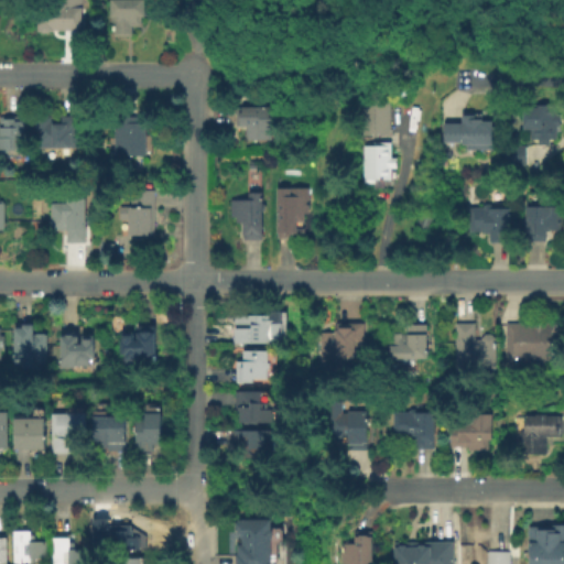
[(141,15),(141,25),(132,25),(132,34),(114,35),(114,21),(111,21),(110,0),(144,0),(144,15),(141,15)]
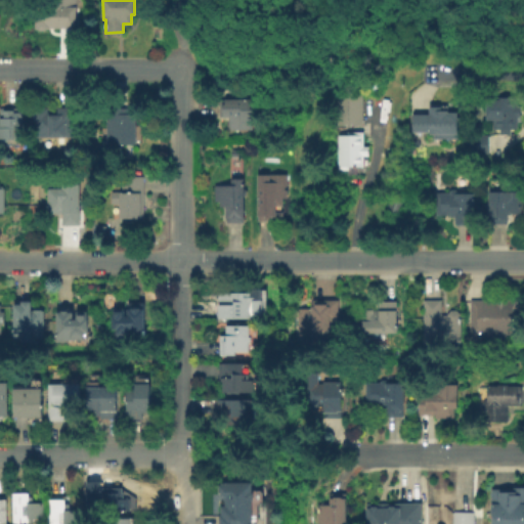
[(75,7),(76,27),(48,27),(48,30),(45,30),(44,31),(39,31),(37,30),(35,30),(35,3),(60,3),(60,7),(75,7)]
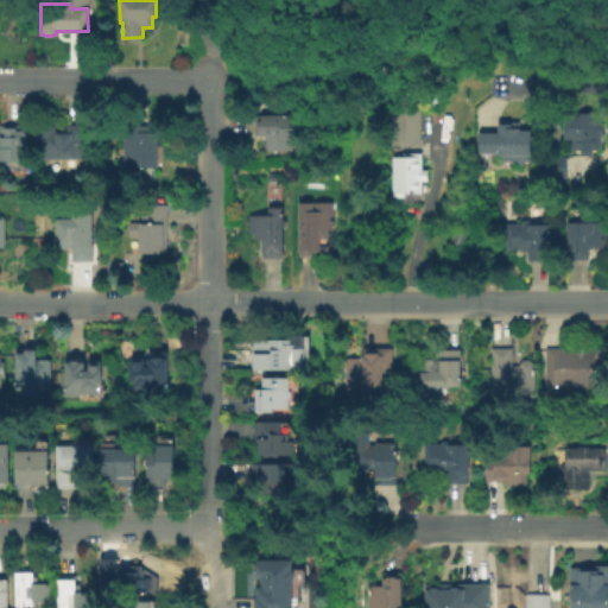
[(392,111),(422,111),(422,145),(410,145),(410,147),(403,147),(403,145),(392,145),(392,111)]
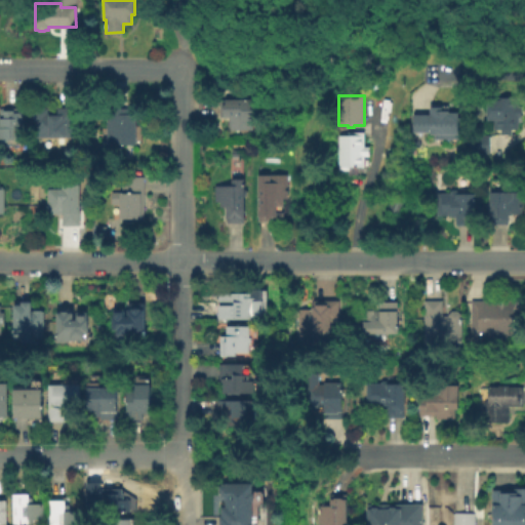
[(252,97),(252,111),(257,111),(257,120),(252,120),(252,129),(231,129),(231,125),(229,125),(229,116),(220,116),(219,99),(225,99),(225,98),(252,97)]
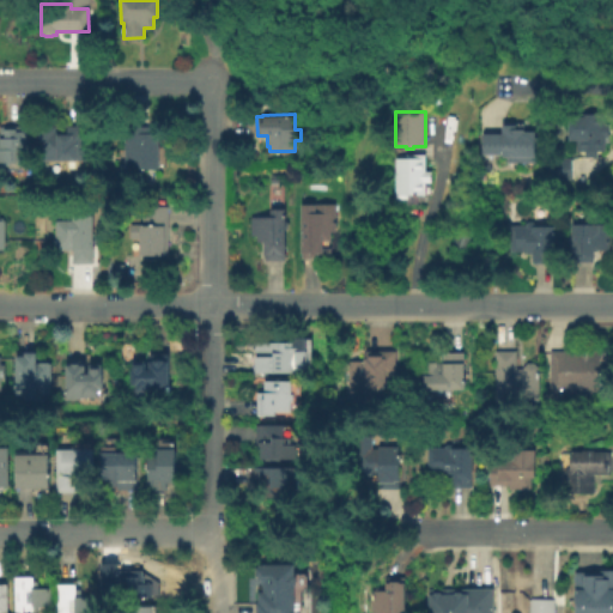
[(570,151),(570,117),(608,117),(607,151),(570,151)]
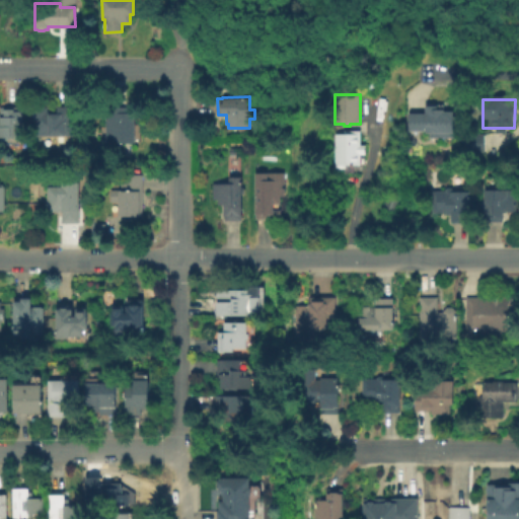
[(129,106),(129,107),(135,107),(136,125),(143,124),(143,143),(102,143),(102,127),(108,127),(107,106),(129,106)]
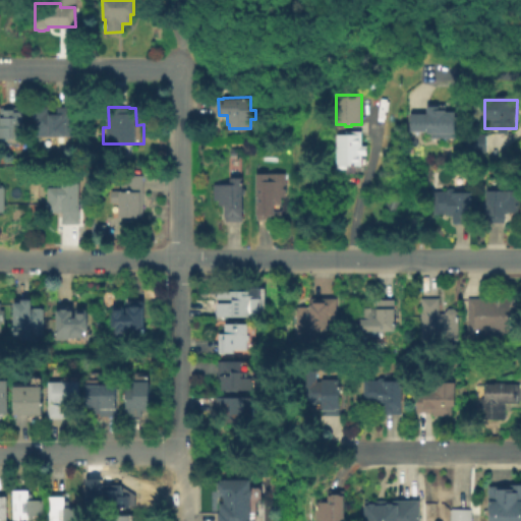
[(23,110),(23,136),(12,136),(8,139),(2,140),(0,138),(0,115),(4,115),(4,108),(14,108),(14,110),(23,110)]
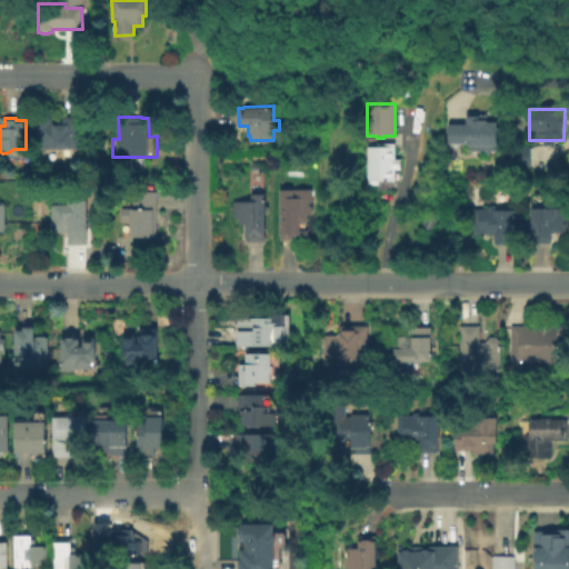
[(52,118),(52,123),(68,123),(68,118),(80,118),(81,149),(37,150),(37,126),(38,126),(38,118),(52,118)]
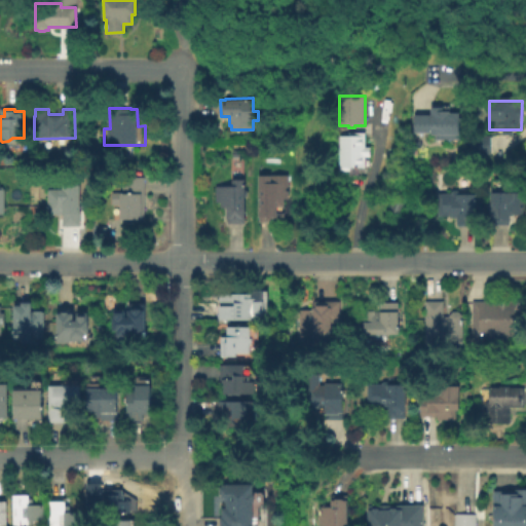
[(458,133),(458,140),(429,140),(429,132),(413,132),(414,117),(429,117),(429,109),(458,109),(458,133)]
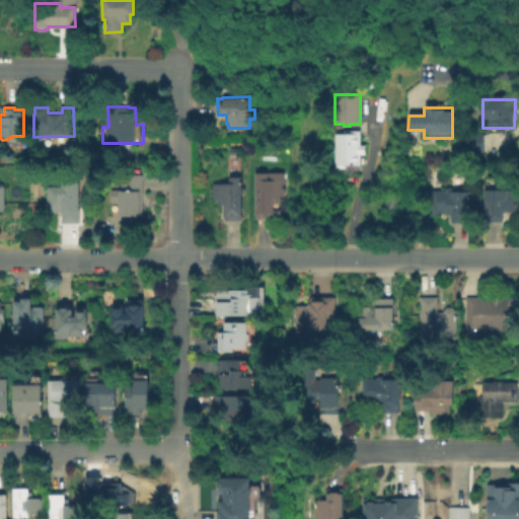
[(336,134),(345,134),(345,130),(362,131),(361,145),(366,145),(366,154),(361,154),(361,165),(364,165),(364,171),(360,170),(360,173),(347,172),(347,168),(335,168),(336,134)]
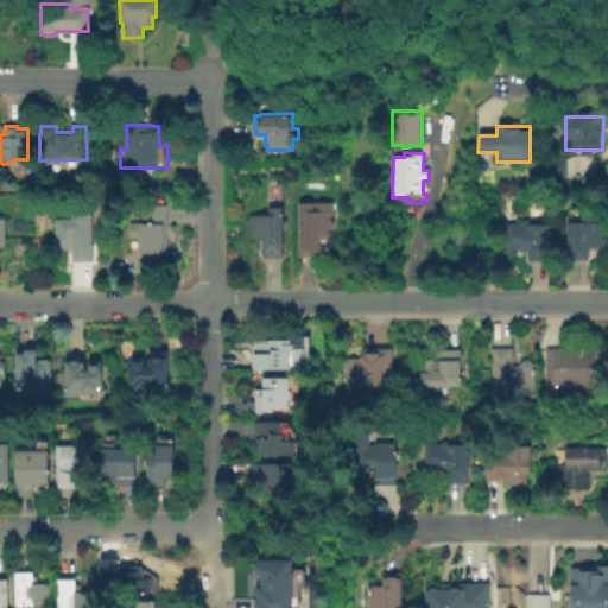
[(544,179),(544,158),(569,158),(569,179),(544,179)]
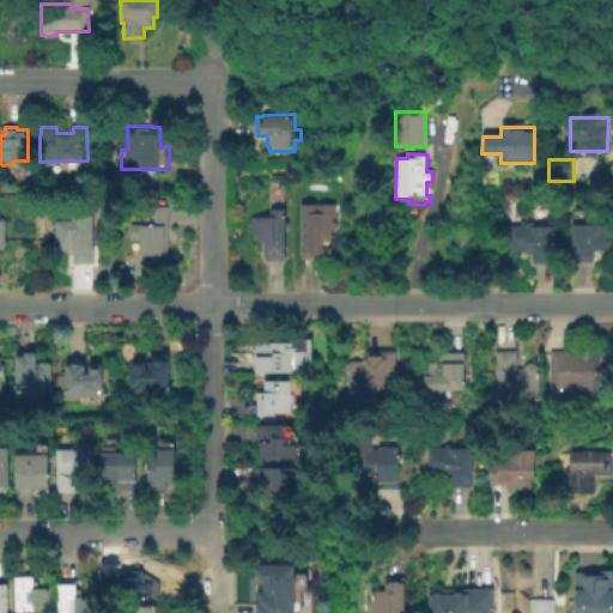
[(322,242),(322,249),(332,249),(331,259),(302,259),(302,205),(316,205),(316,213),(335,213),(335,232),(331,232),(332,242),(322,242)]
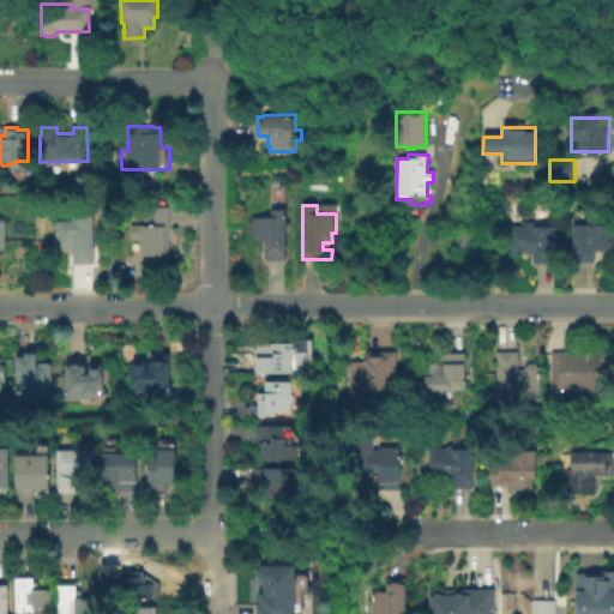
[(170,208),(170,257),(142,257),(142,227),(149,226),(149,208),(170,208)]
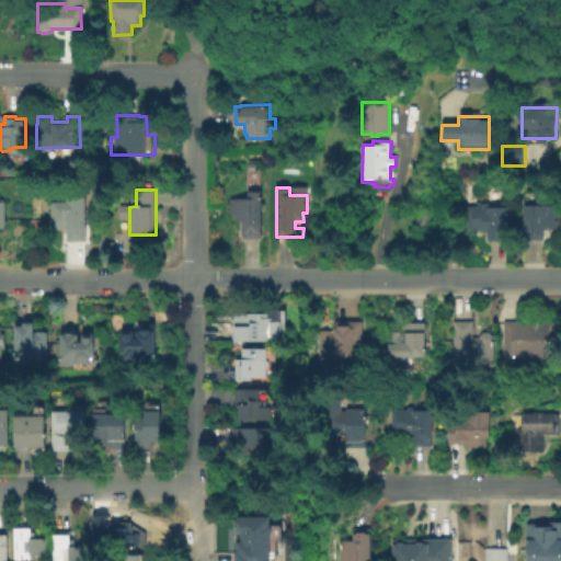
[(261,191),(261,237),(242,237),(242,219),(235,219),(235,215),(229,215),(229,197),(247,197),(248,191),(261,191)]
